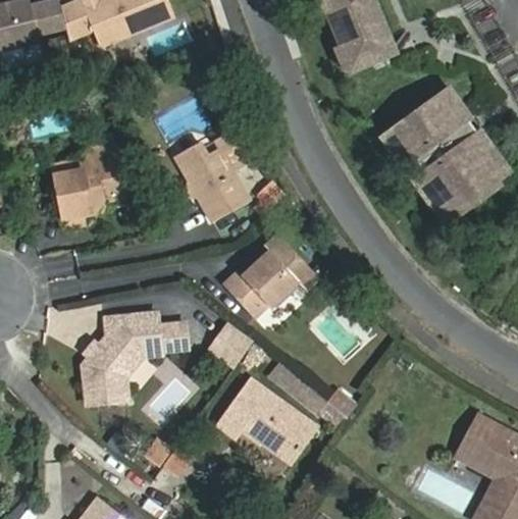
[(0,47),(37,39),(27,0),(5,0),(0,1),(0,47)]
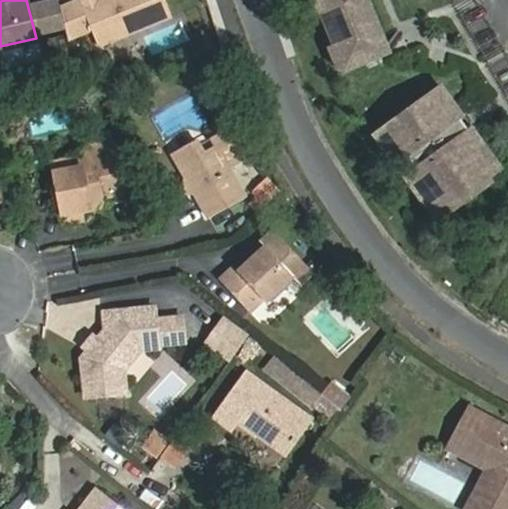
[(40,0),(29,3),(36,31),(61,25),(55,0),(40,0)]
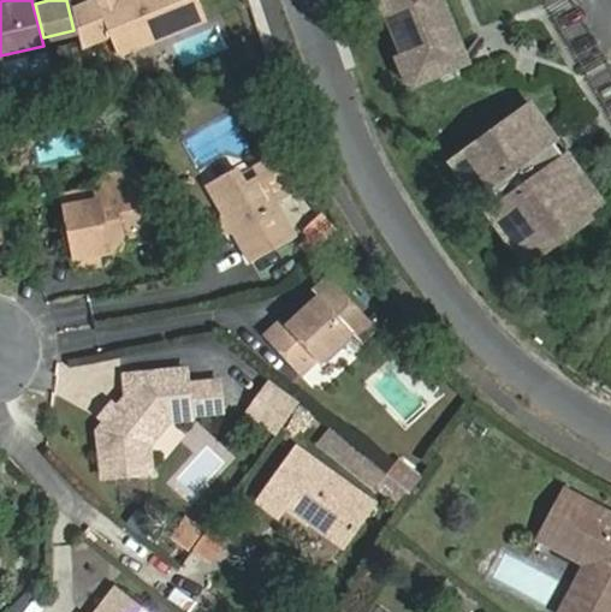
[(101,0),(99,1),(126,58),(167,39),(212,16),(203,0),(123,0),(120,1),(120,0),(101,0)]
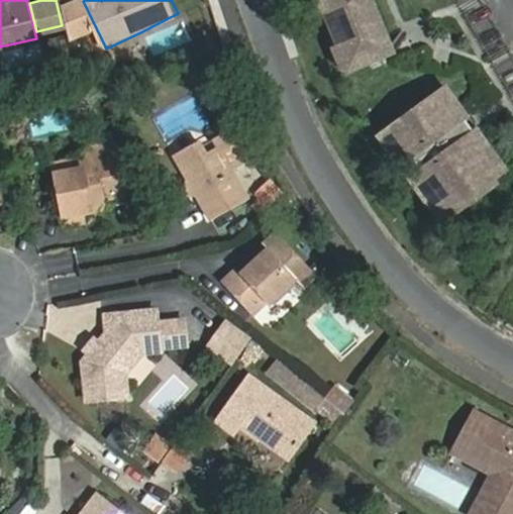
[(314,0),(345,73),(373,62),(370,55),(386,47),(366,0),(314,0)]
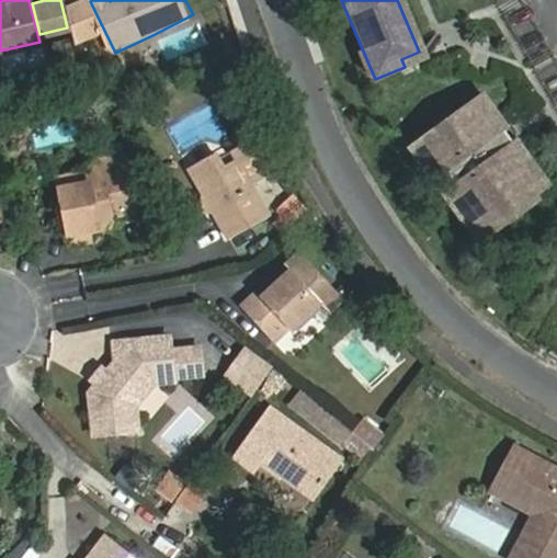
[(523,57),(546,48),(527,2),(506,12),(523,57)]
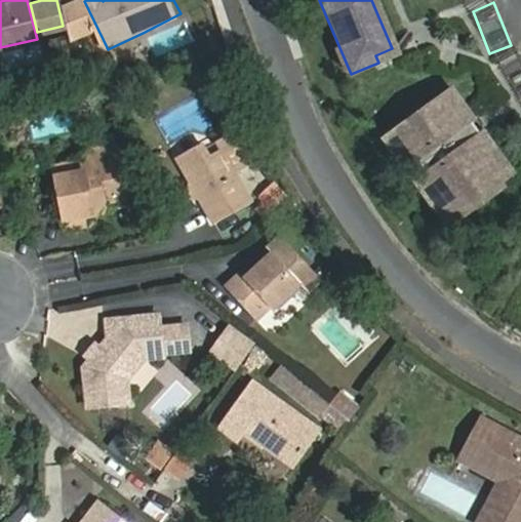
[(207,68),(197,71),(205,90),(214,86),(207,68)]
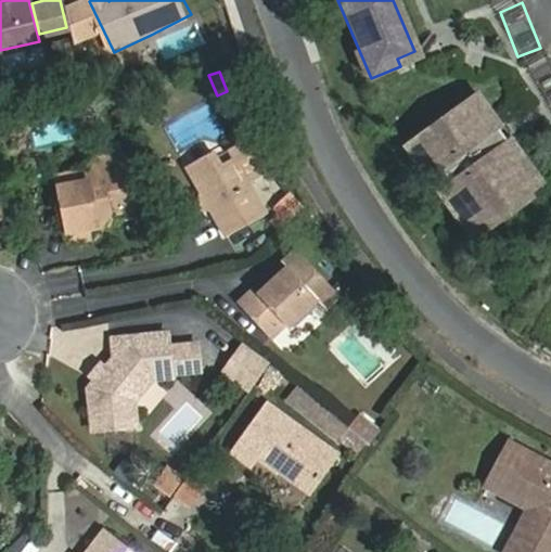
[(530,202),(525,194),(541,183),(509,141),(503,144),(494,131),(499,128),(476,97),(405,150),(428,180),(434,177),(444,190),(438,193),(470,236),(481,228),(486,234),(530,202)]
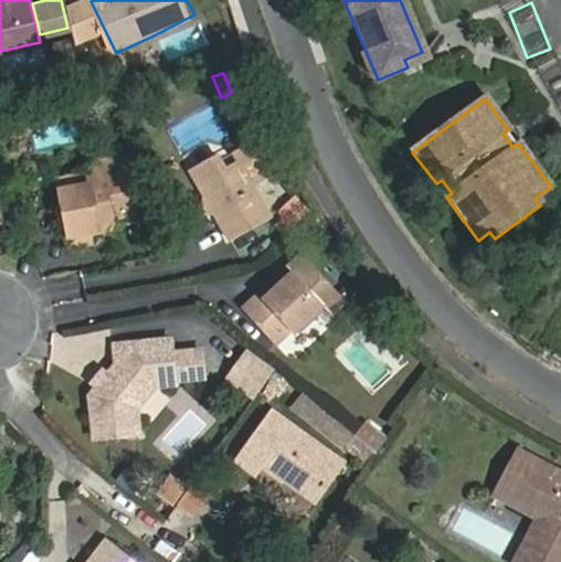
[(223,166),(214,151),(187,167),(226,239),(268,215),(250,184),(264,176),(242,142),(229,149),(234,159),(223,166)]
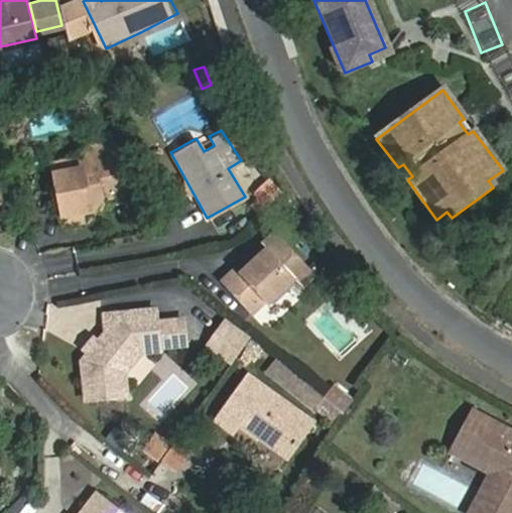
[(79,156),(49,162),(61,223),(80,220),(79,211),(101,207),(99,197),(124,191),(115,139),(90,143),(90,149),(78,151),(79,156)]
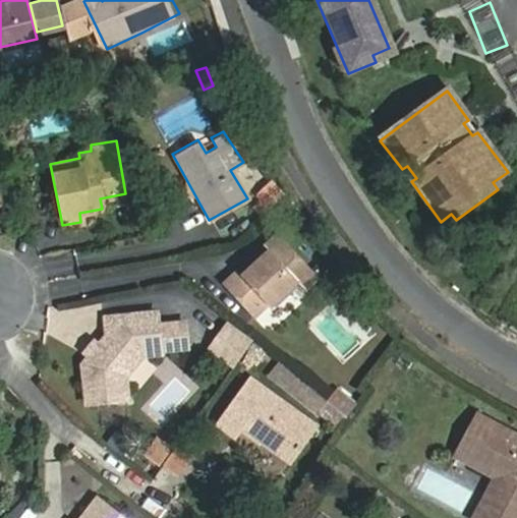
[(268,179),(254,193),(266,205),(280,191),(268,179)]
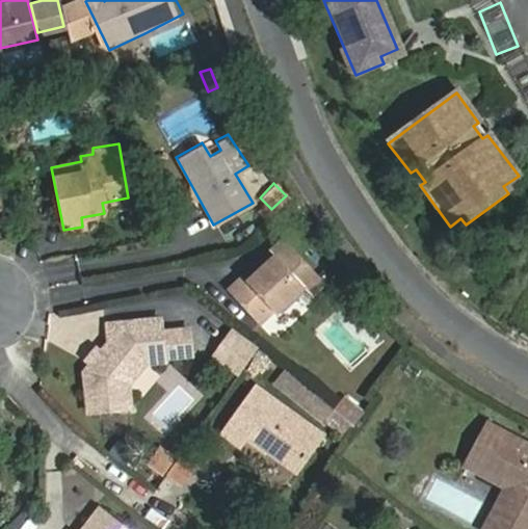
[(270,309),(273,312),(301,285),(309,292),(322,281),(281,237),(268,249),(272,254),(244,281),(239,275),(225,289),(256,322),(270,309)]
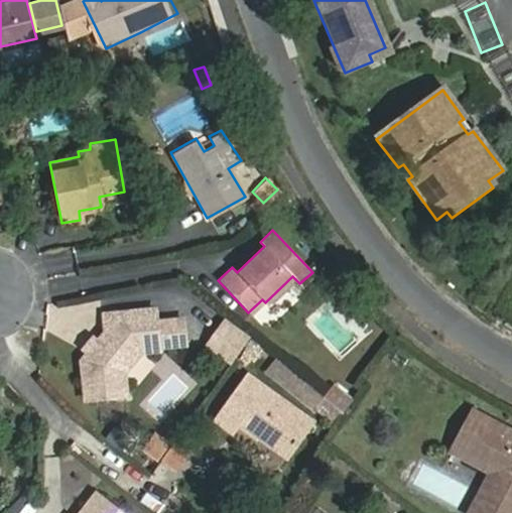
[(79,359),(83,398),(122,394),(119,372),(138,348),(156,347),(167,345),(165,318),(154,319),(152,307),(101,312),(103,330),(95,339),(79,359)]
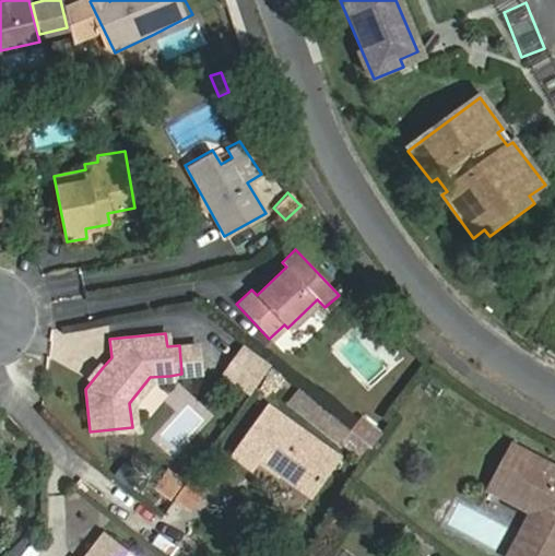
[(197,343),(179,345),(181,374),(200,371),(197,343)]
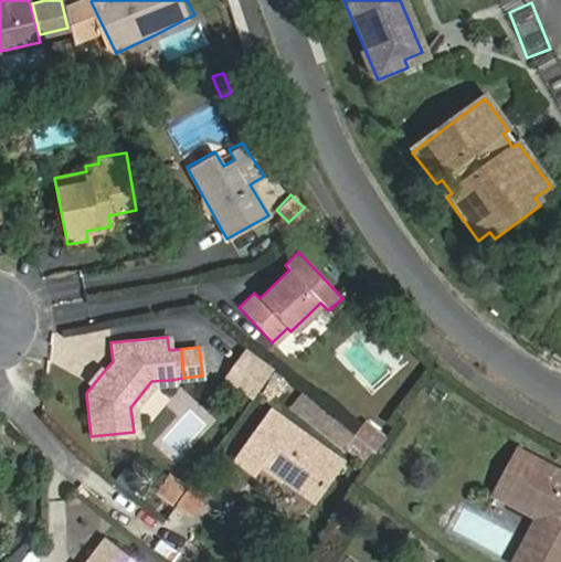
[(243,351),(224,375),(247,393),(266,370),(243,351)]
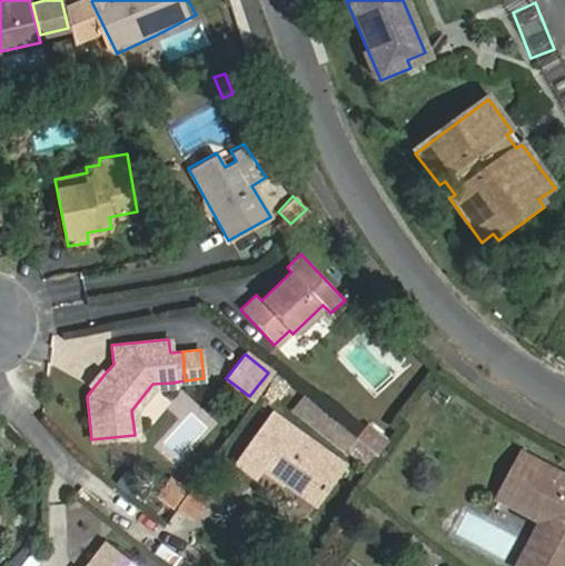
[(254,475),(259,466),(280,482),(283,480),(314,503),(343,464),(271,411),(236,462),(254,475)]
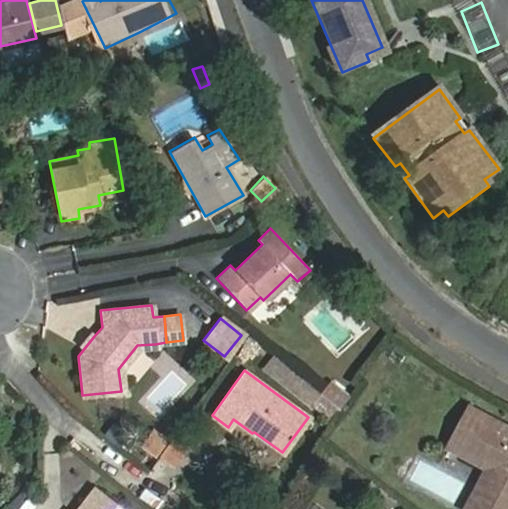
[(328,381),(318,392),(338,408),(347,396),(328,381)]
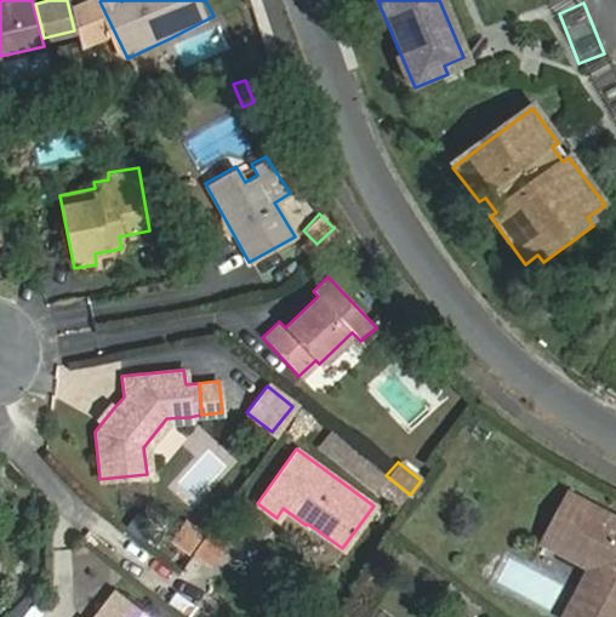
[(386,475),(375,490),(399,509),(410,495),(386,475)]
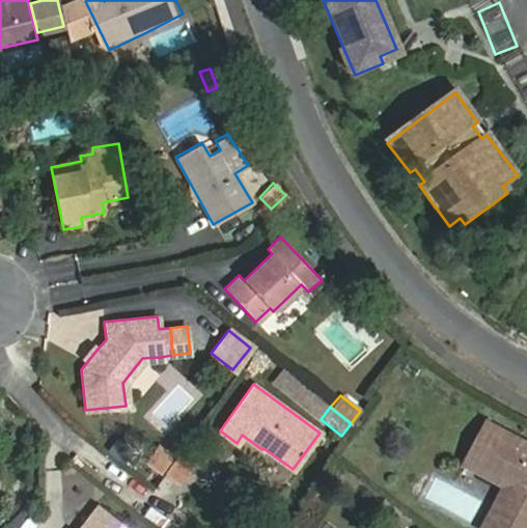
[(526,527),(526,444),(480,420),(459,462),(501,483),(506,501),(492,527),(526,527)]
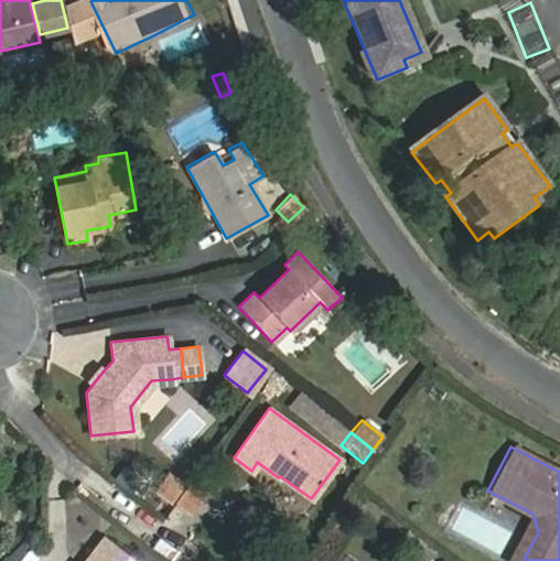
[(151,495),(191,511),(201,488),(161,472),(151,495)]
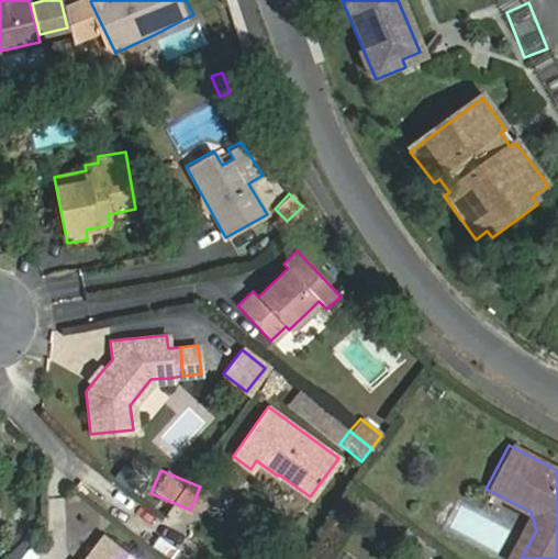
[(531,512),(506,558),(521,558),(536,530),(531,512)]
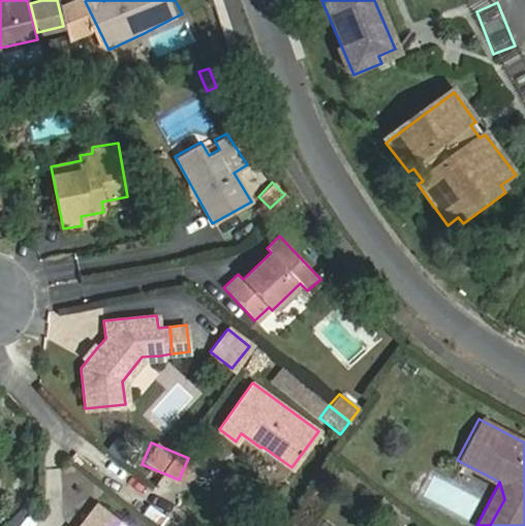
[(124,525),(95,503),(76,525),(124,525)]
